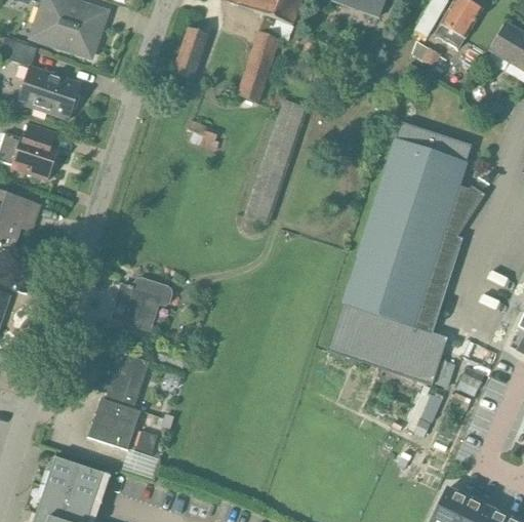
[(105,13),(63,0),(14,0),(29,4),(31,1),(44,5),(34,37),(90,55),(94,44),(97,45),(104,28),(101,27),(105,13)]
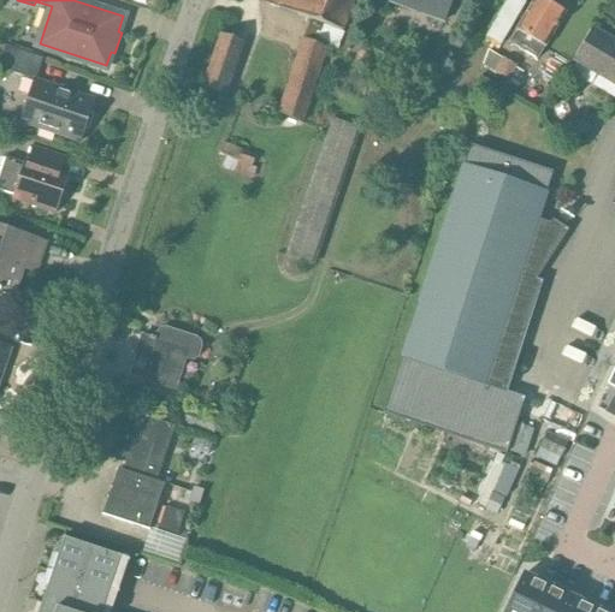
[(343,28),(353,0),(261,0),(312,18),(306,36),(279,112),(303,120),(324,61),(330,43),(337,46),(343,28)]
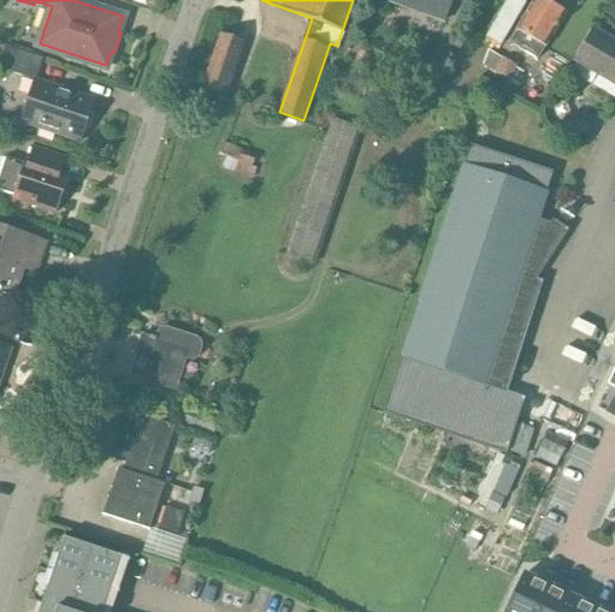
[(367,0),(385,7),(389,0),(392,0),(444,19),(451,0),(367,0)]
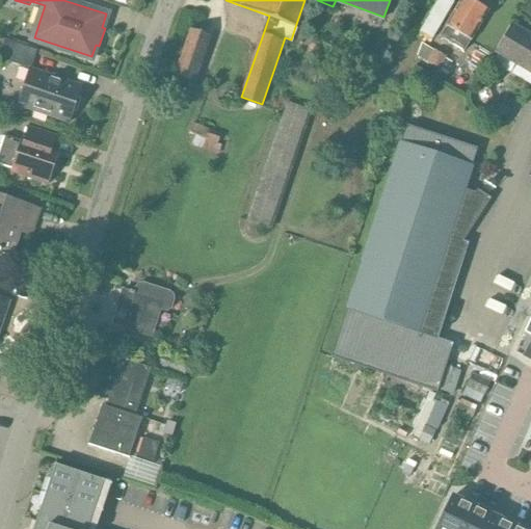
[(436,0),(420,29),(432,36),(454,0),(436,0)]
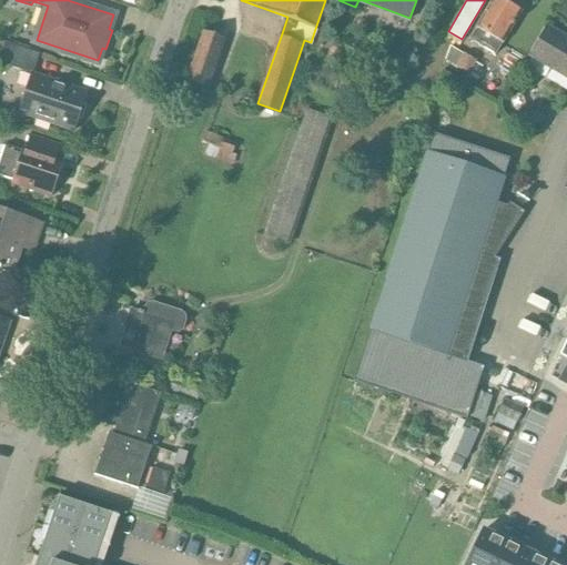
[(490,0),(476,26),(469,37),(496,52),(503,41),(520,10),(519,9),(517,1),(515,0),(490,0)]
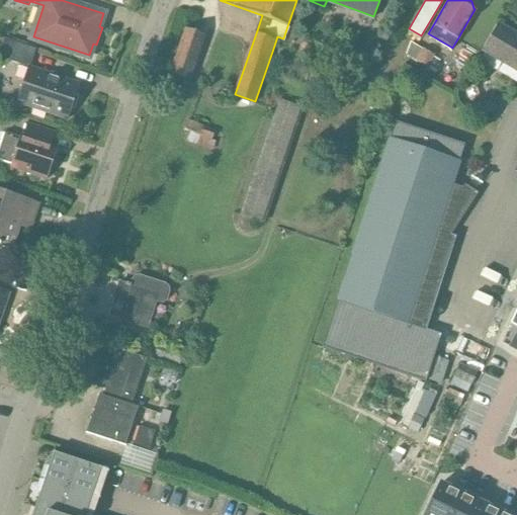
[(516,32),(501,23),(485,52),(516,69),(516,32)]
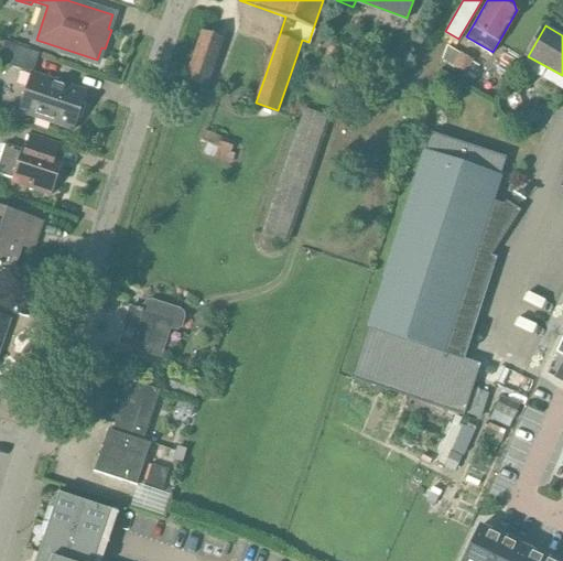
[(207,87),(225,36),(201,28),(183,78),(207,87)]
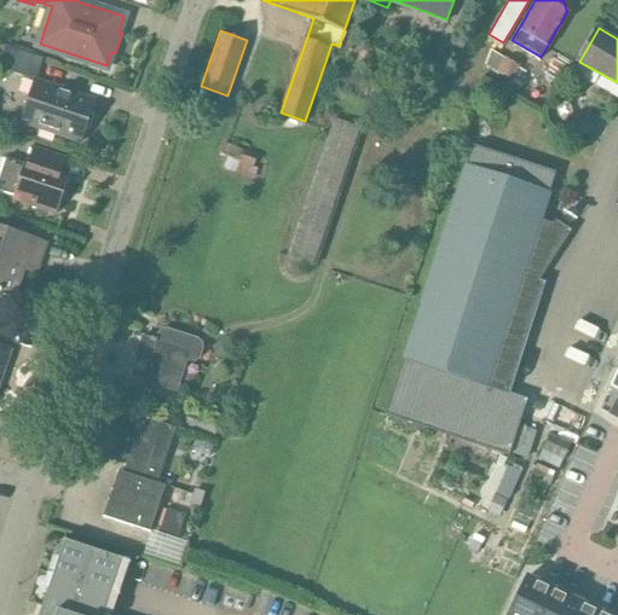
[(5,44),(0,57),(0,64),(35,77),(42,57),(5,44)]
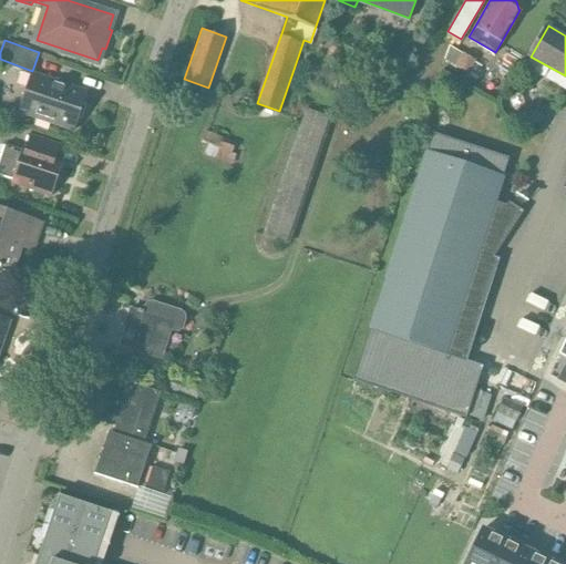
[(463,52),(450,43),(445,58),(455,63),(458,64),(469,71),(476,59),(464,51),(463,52)]
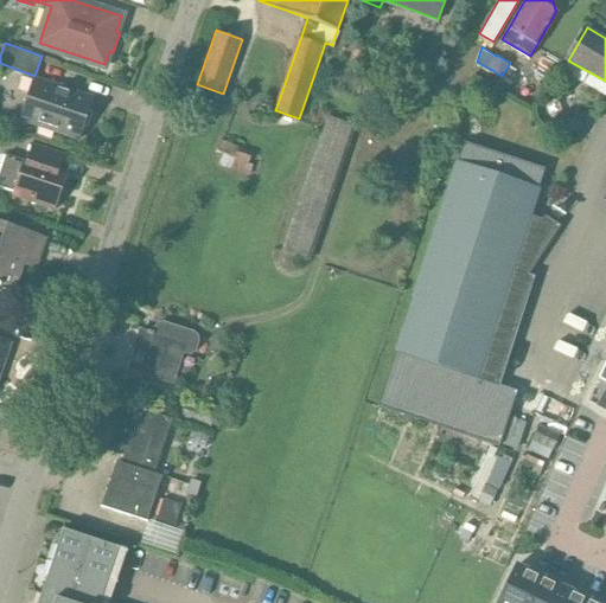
[(94,97),(36,78),(23,120),(80,139),(82,129),(89,126),(93,113),(90,108),(94,97)]
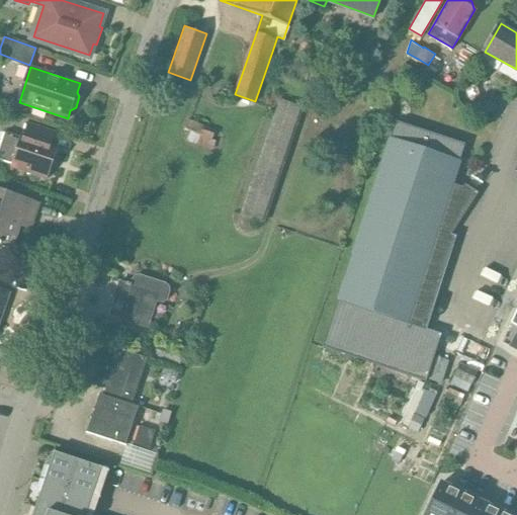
[(265,223),(305,106),(279,97),(240,213),(265,223)]
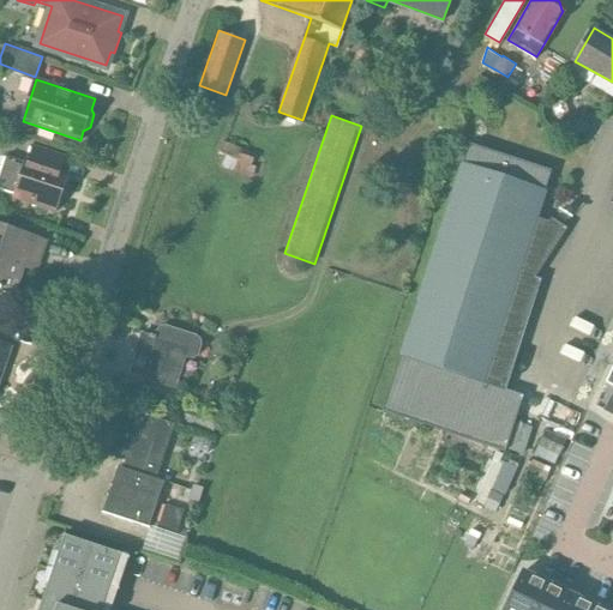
[(222,139),(218,151),(227,153),(222,164),(253,175),(257,164),(251,163),(256,152),(241,148),(242,146),(222,139)]
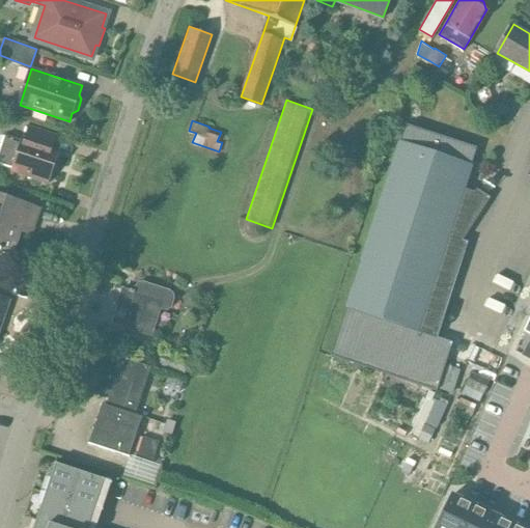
[(475,190),(466,188),(470,173),(473,164),(479,147),(405,121),(398,140),(344,306),(346,306),(330,355),(436,389),(452,341),(437,336),(467,245),(468,241),(463,239),(491,196),(486,194),(480,190),(477,187),(475,190)]
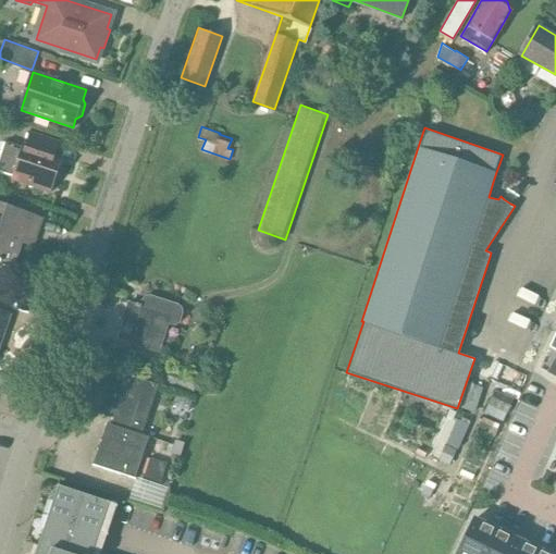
[(56,154),(60,142),(31,132),(26,144),(23,144),(22,146),(5,140),(0,157),(0,170),(13,175),(12,179),(51,192),(63,156),(56,154)]
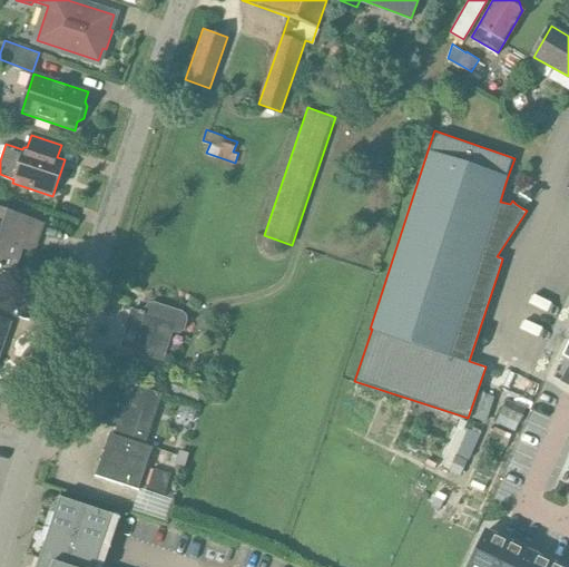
[(39,238),(45,223),(0,207),(0,266),(16,273),(28,235),(39,238)]
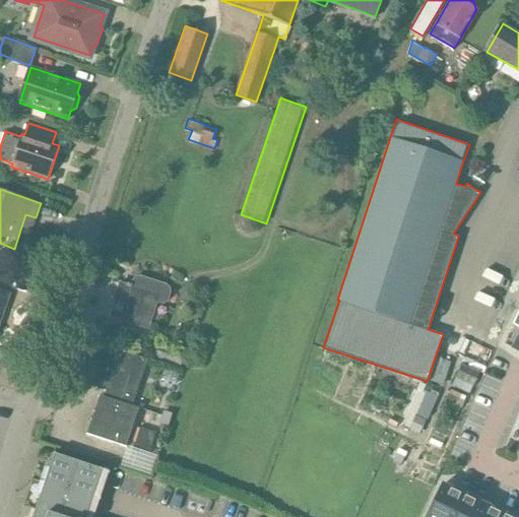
[(120,281),(115,298),(130,302),(125,319),(148,326),(156,301),(163,303),(168,300),(171,291),(170,285),(166,282),(141,274),(135,274),(132,278),(130,284),(120,281)]
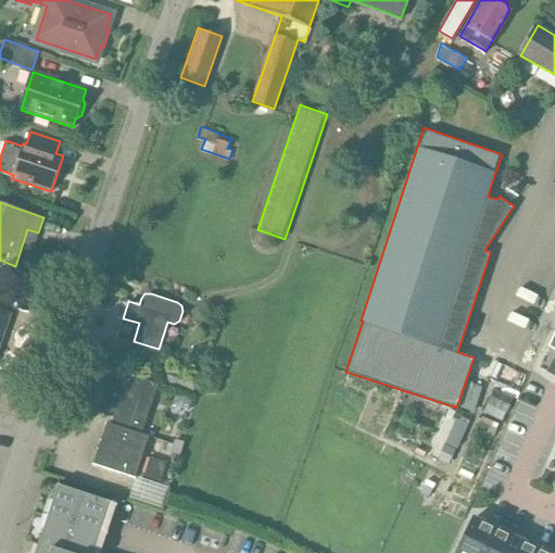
[(0,343),(11,312),(0,308),(0,343)]
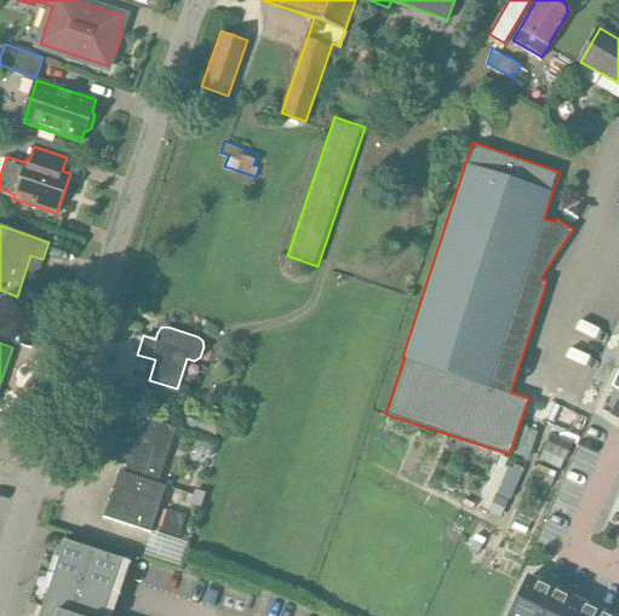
[(222,349),(213,356),(222,366),(230,358),(222,349)]
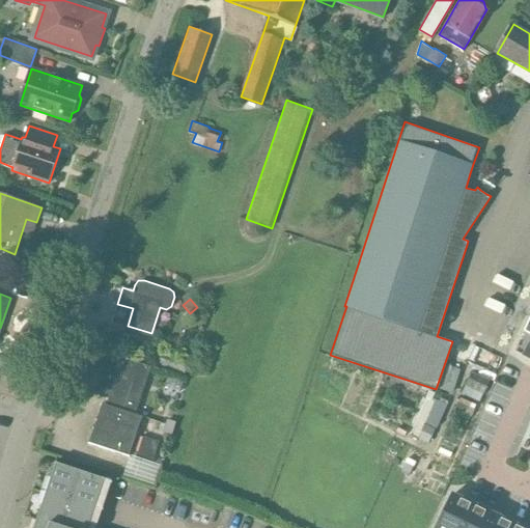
[(160,334),(157,343),(165,345),(168,337),(160,334)]
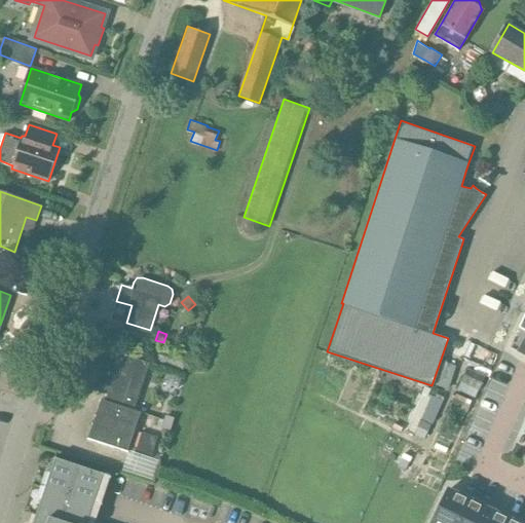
[(101,399),(88,438),(128,450),(132,441),(138,420),(141,412),(134,410),(150,363),(140,359),(103,346),(89,386),(109,394),(107,401),(101,399)]
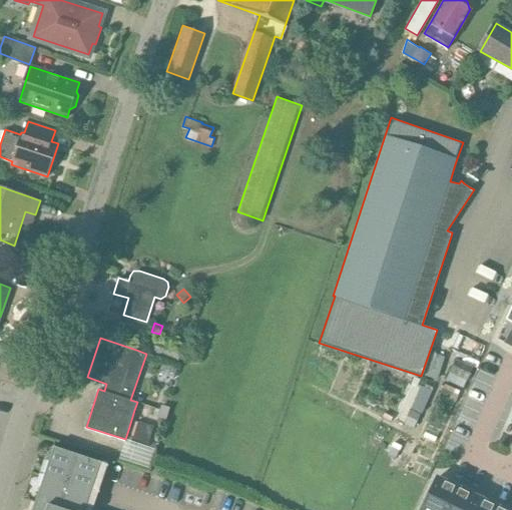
[(154,345),(152,351),(177,361),(180,354),(181,348),(171,344),(157,338),(154,345)]
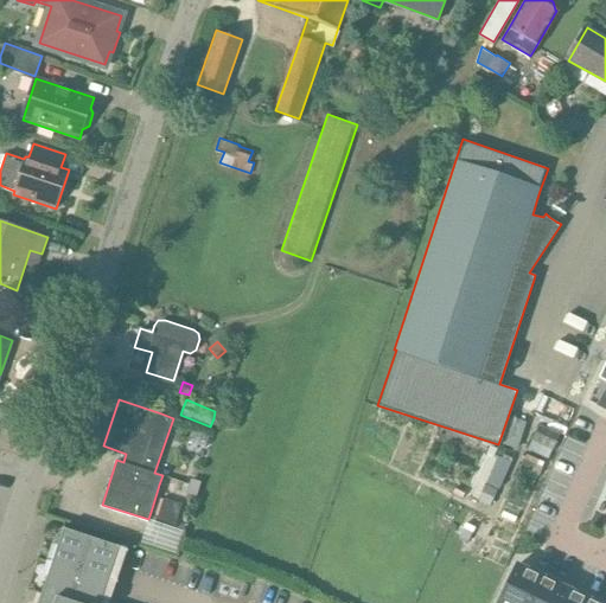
[(531,438),(528,448),(548,456),(552,448),(531,438)]
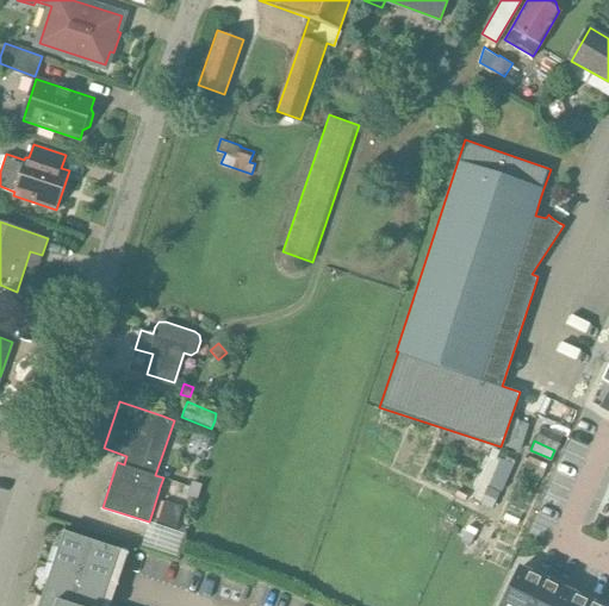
[(529,454),(527,458),(545,467),(546,462),(529,454)]
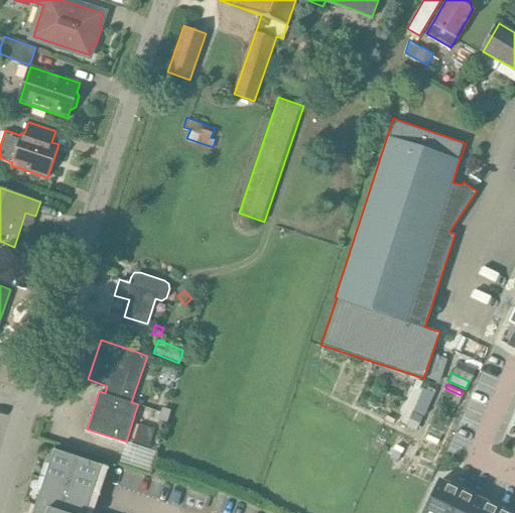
[(422,387),(413,409),(423,414),(433,391),(422,387)]
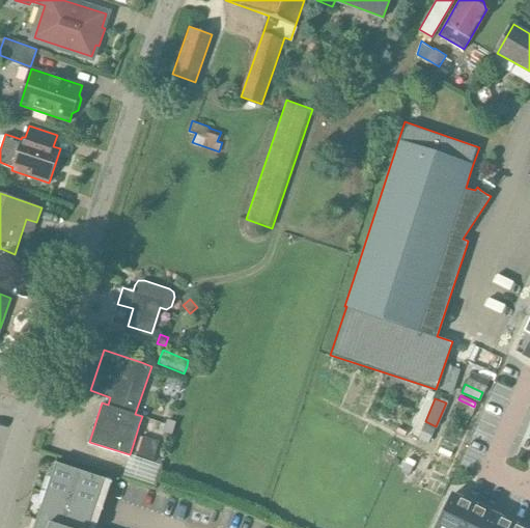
[(167,418),(164,431),(172,433),(175,420),(167,418)]
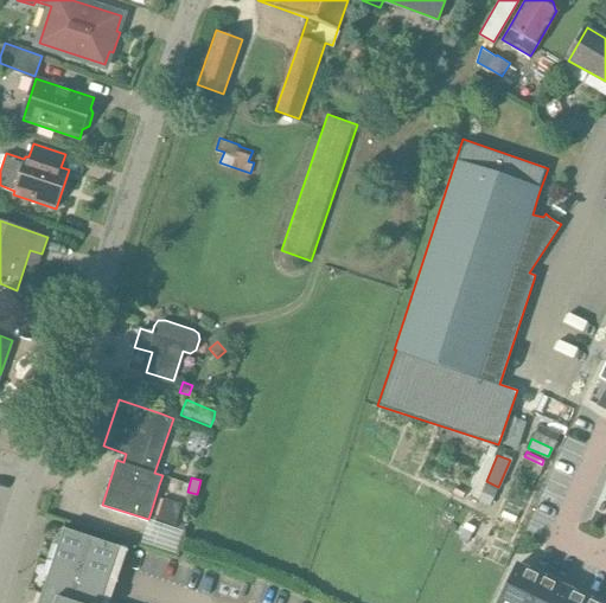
[(485,482),(478,499),(490,505),(497,487),(485,482)]
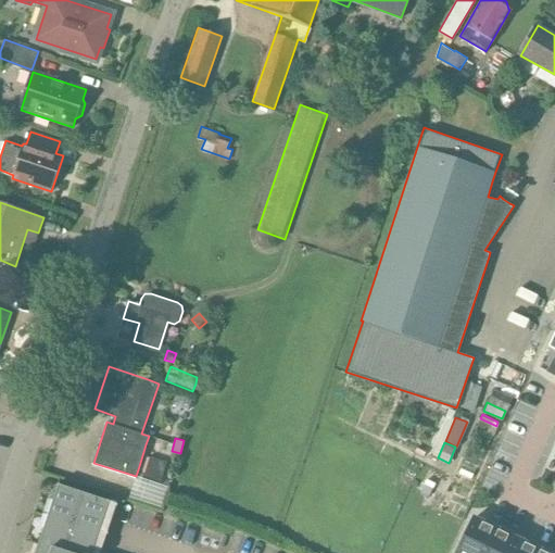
[(142,479),(147,480),(160,484),(160,482),(167,461),(150,455),(142,479)]
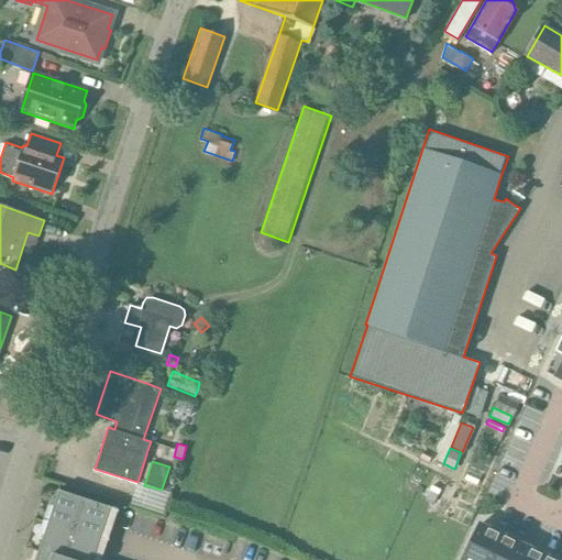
[(431,484),(425,498),(433,502),(440,487),(431,484)]
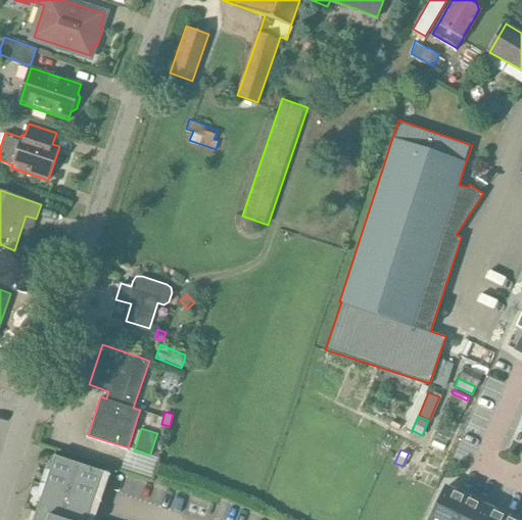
[(86,519),(99,481),(106,483),(109,473),(54,455),(49,471),(54,473),(51,482),(45,480),(44,484),(50,486),(47,497),(41,494),(32,519),(86,519)]
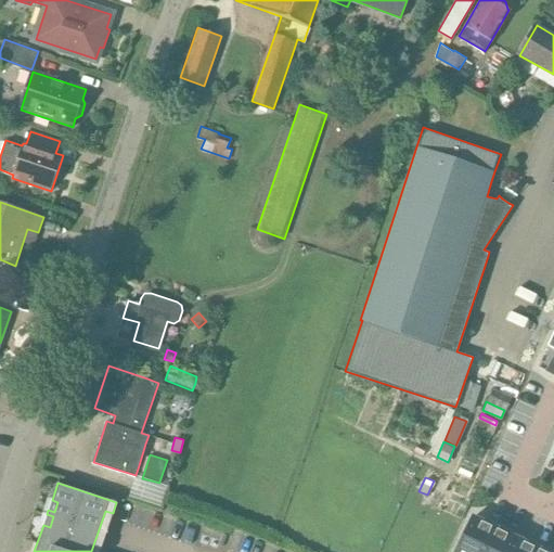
[(473,516),(454,551),(480,551),(493,526),(473,516)]
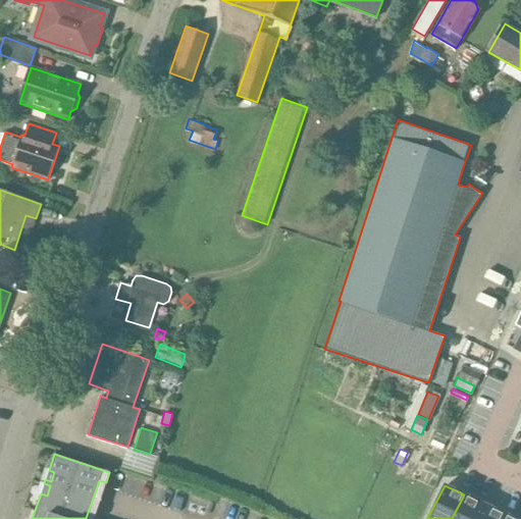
[(464,495),(452,518),(476,518),(484,505),(464,495)]
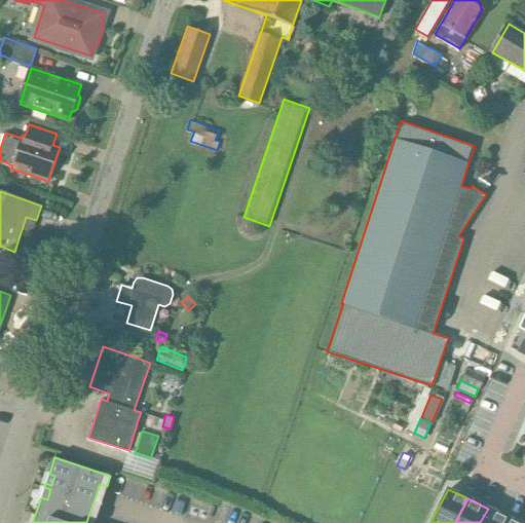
[(488,509),(480,522),(505,522),(508,518),(488,509)]
